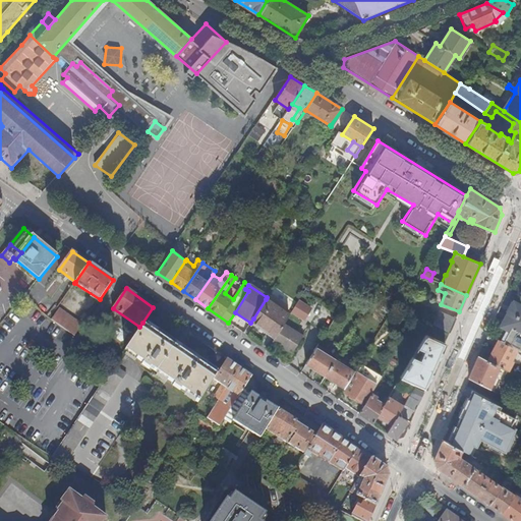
[(520,300),(514,297),(500,325),(510,331),(503,342),(517,349),(520,350),(520,300)]
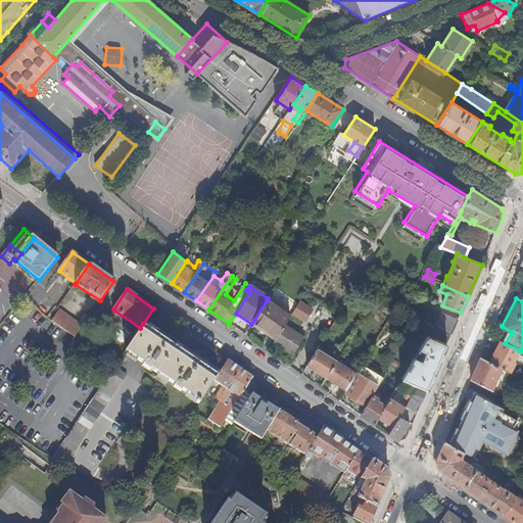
[(254,320),(267,327),(279,308),(267,300),(254,320)]
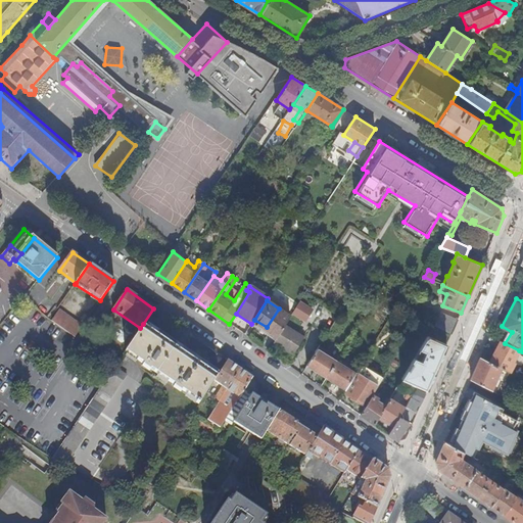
[(291,314),(305,323),(314,310),(300,300),(291,314)]
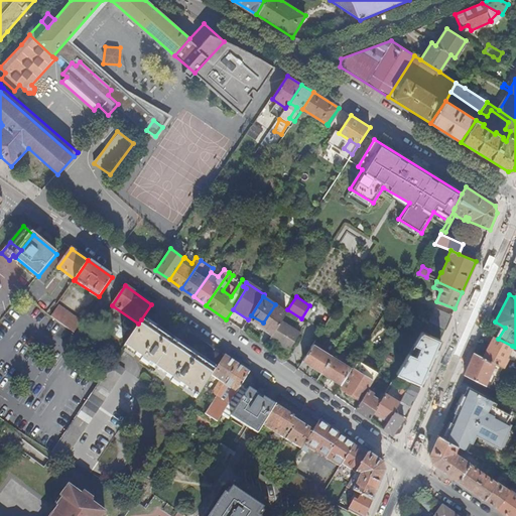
[(275,332),(281,321),(287,312),(275,304),(263,323),(275,332)]
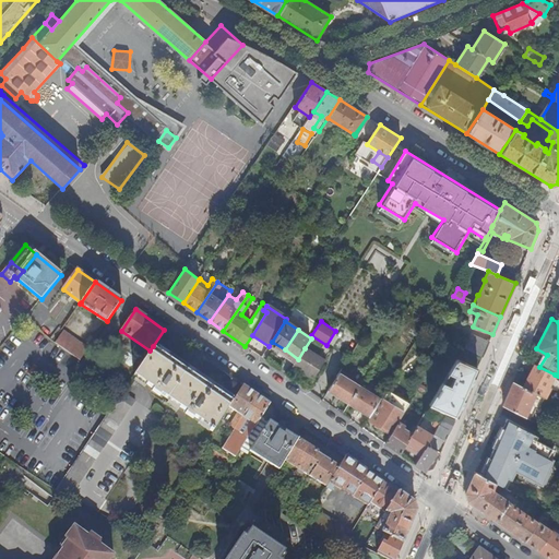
[(80,360),(88,348),(63,332),(55,344),(80,360)]
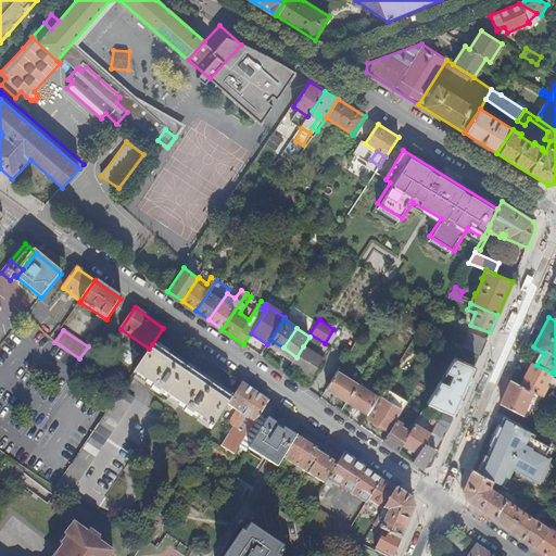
[(480,355),(487,340),(468,331),(462,348),(480,355)]
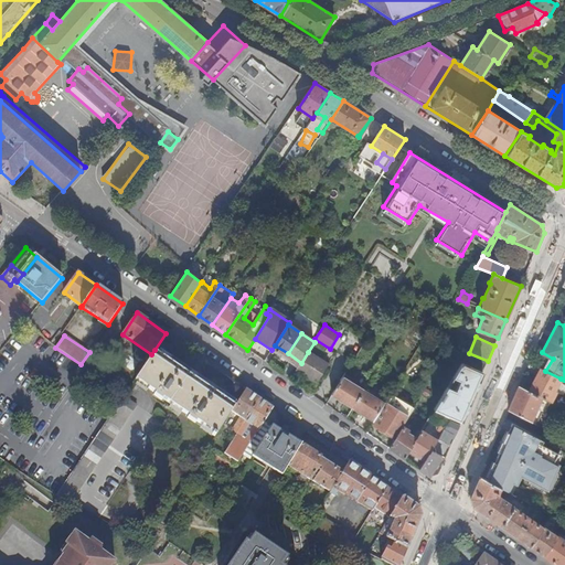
[(155,350),(151,354),(135,380),(216,436),(232,412),(235,406),(155,350)]
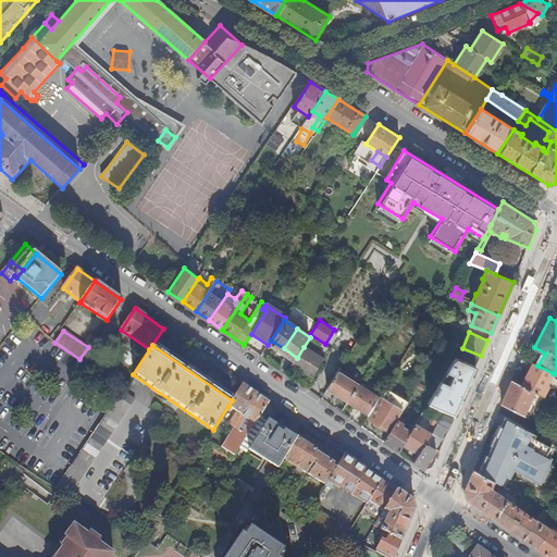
[(294,363),(292,364),(312,378),(323,360),(304,347),(297,358),(294,363)]
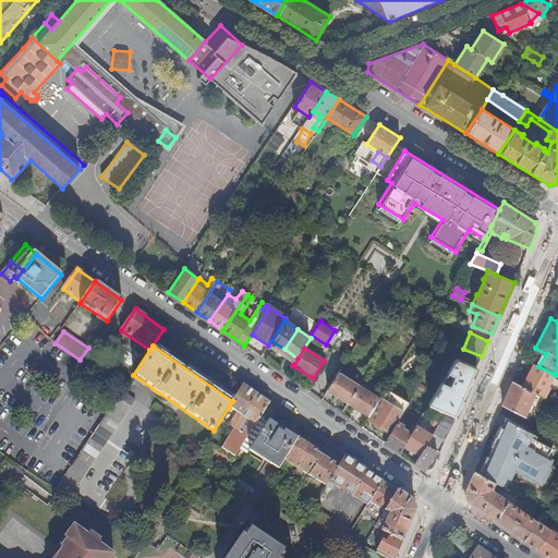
[(456,416),(477,368),(456,359),(428,404),(456,416)]
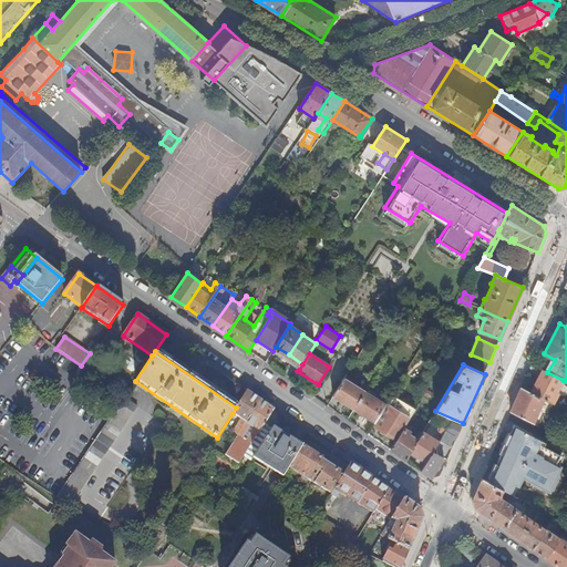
[(532,392),(544,399),(553,404),(558,394),(556,393),(563,380),(547,372),(543,370),(532,392)]
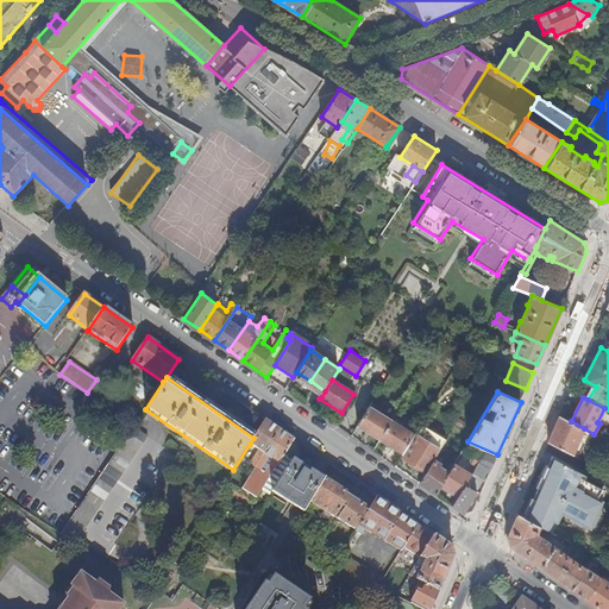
[(381,440),(395,416),(400,408),(390,402),(387,406),(384,405),(378,413),(370,407),(358,426),(381,440)]
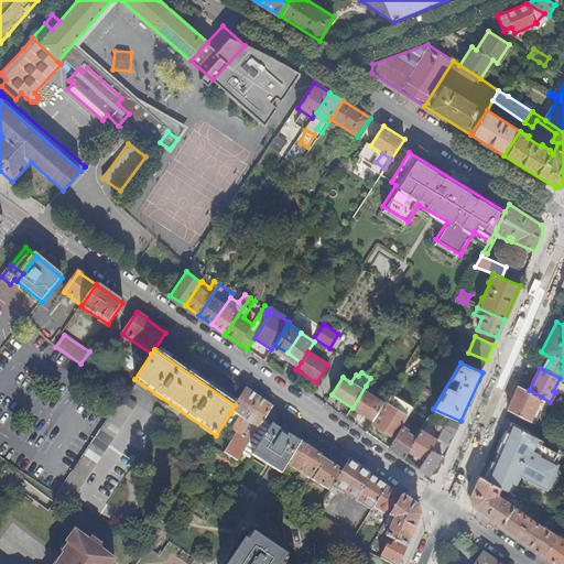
[(372,421),(386,399),(366,386),(353,408),(372,421)]
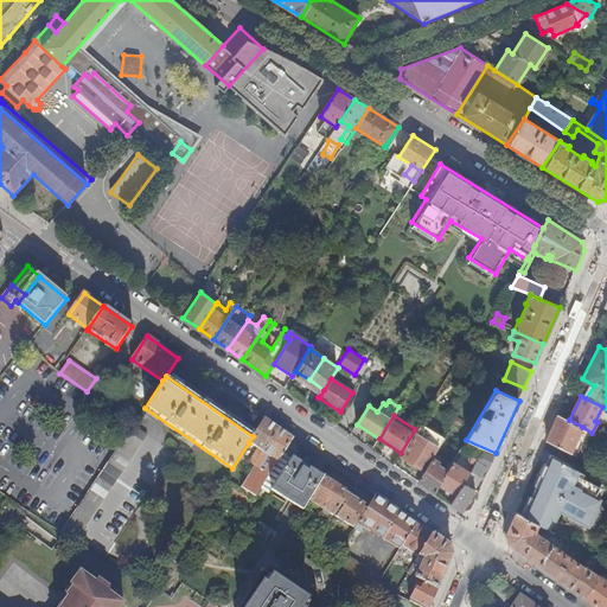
[(558,415),(547,441),(570,453),(582,427),(569,420),(558,415)]
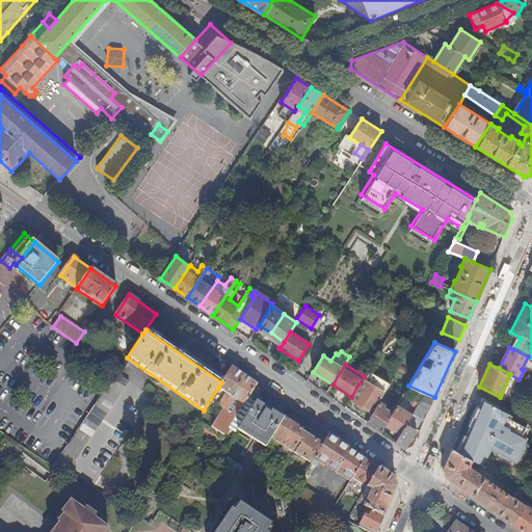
[(244,375),(232,366),(221,382),(218,388),(227,393),(218,405),(222,408),(244,375)]
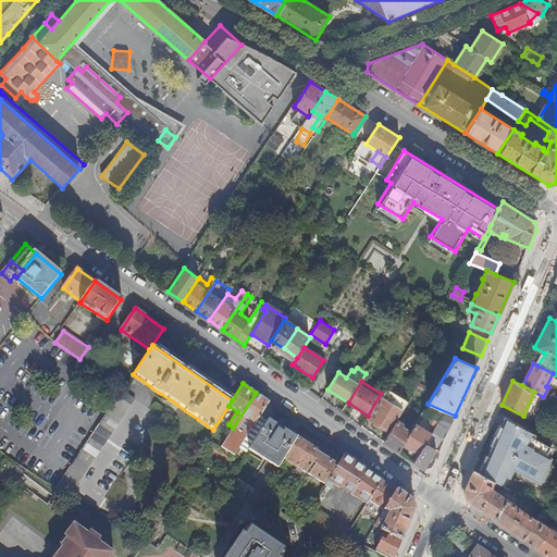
[(101,404),(109,409),(122,391),(114,385),(101,404)]
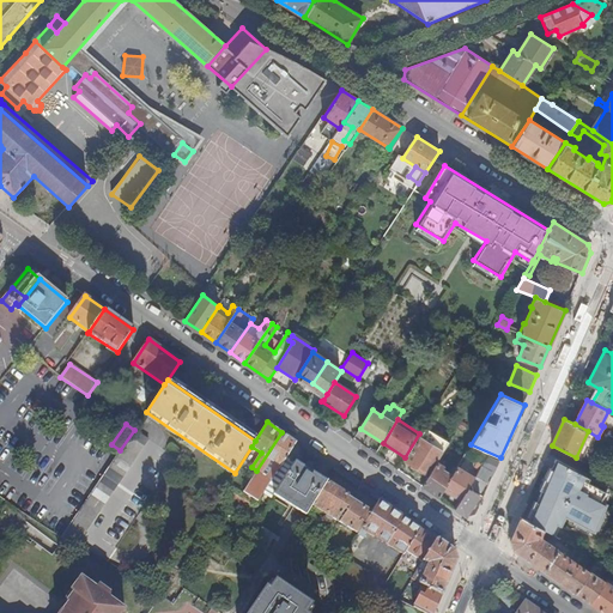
[(120,450),(119,453),(61,538),(77,546),(147,438),(134,430),(120,450)]
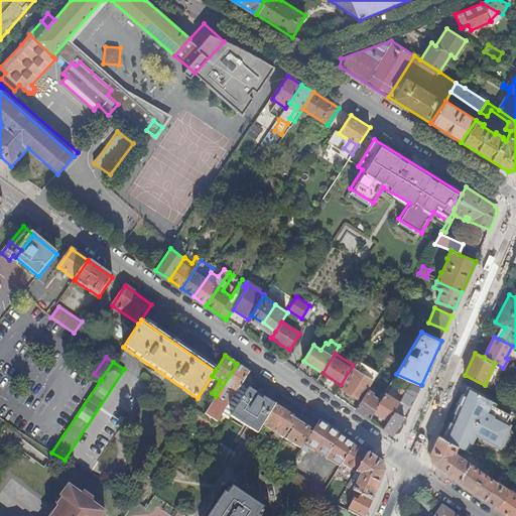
[(371,384),(377,374),(357,363),(342,389),(361,400),(371,384)]
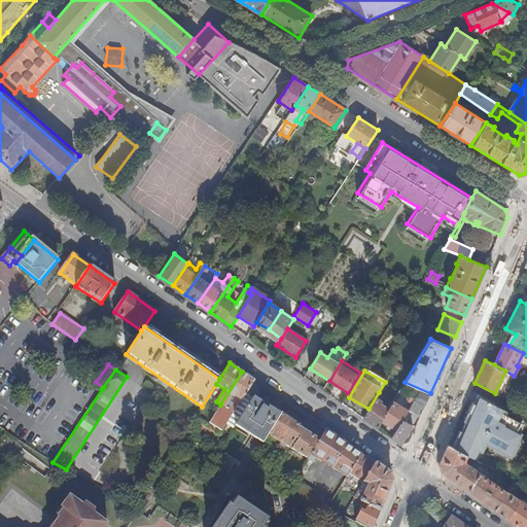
[(254,380),(242,372),(220,405),(225,407),(233,395),(241,400),(246,392),(254,380)]
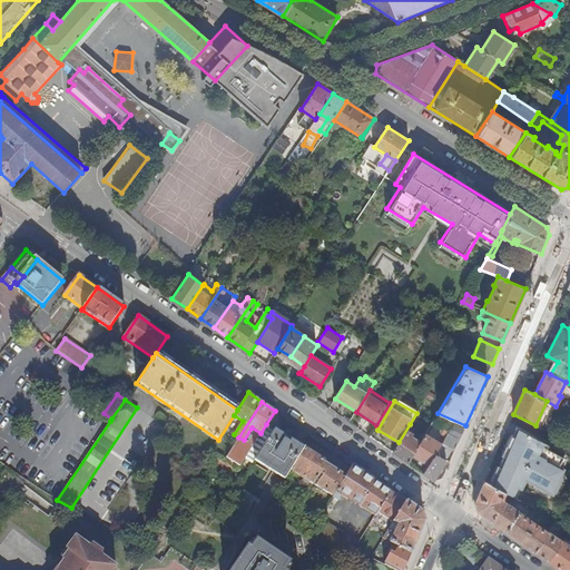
[(266,424),(261,433),(245,458),(253,462),(255,460),(274,429),(266,424)]
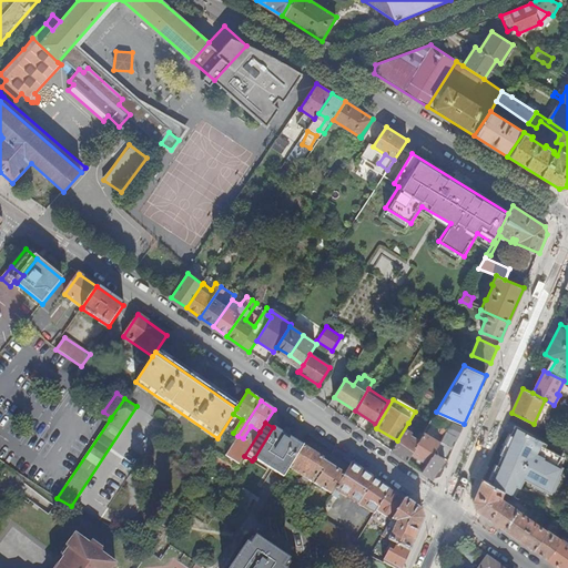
[(411,454),(418,440),(411,436),(416,427),(408,423),(397,440),(392,452),(406,462),(411,454)]
